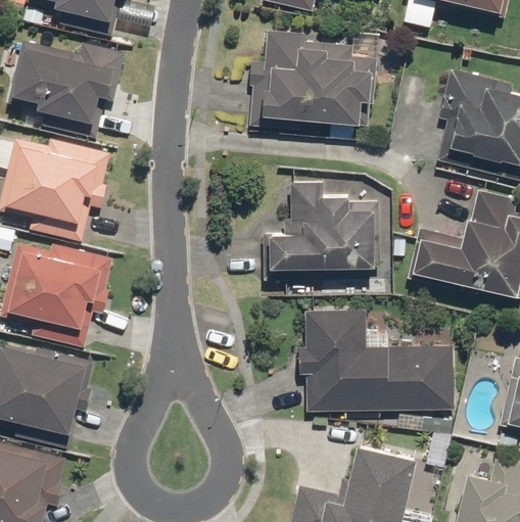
[(10,0),(7,20),(112,38),(119,0),(10,0)]
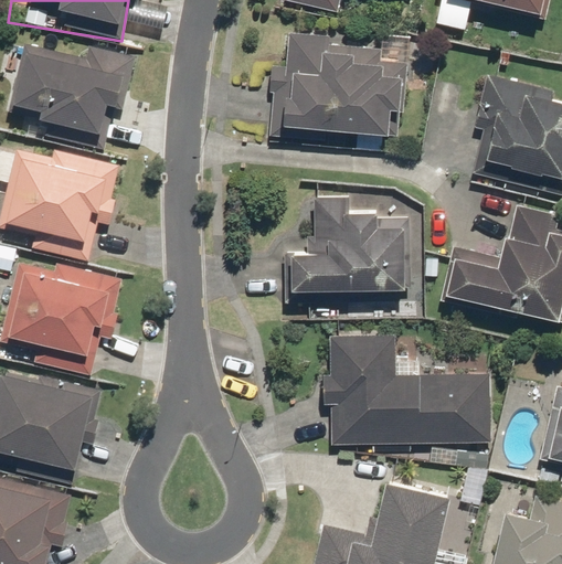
[(283,0),(340,13),(342,0),(283,0)]
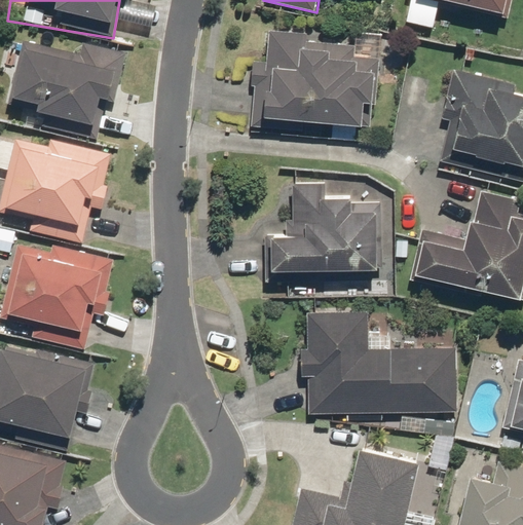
[(408,0),(403,22),(433,29),(439,4),(508,21),(513,0),(408,0)]
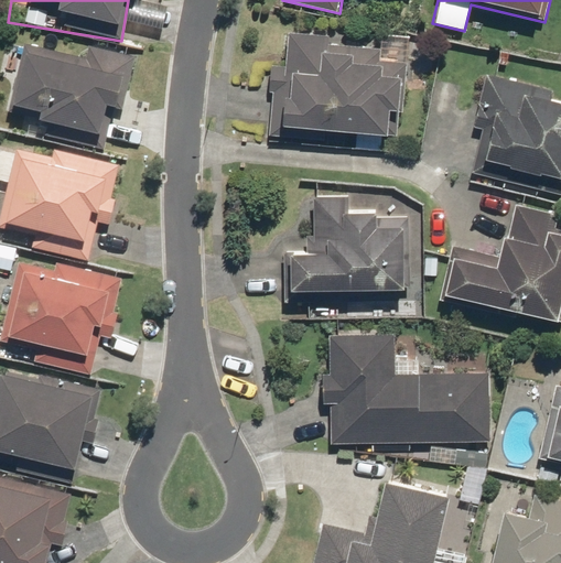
[(272,93),(269,137),(328,141),(328,132),(400,138),(407,62),(381,60),(381,50),(327,45),(328,35),(287,32),(283,67),(268,65),(266,93),(272,93)]
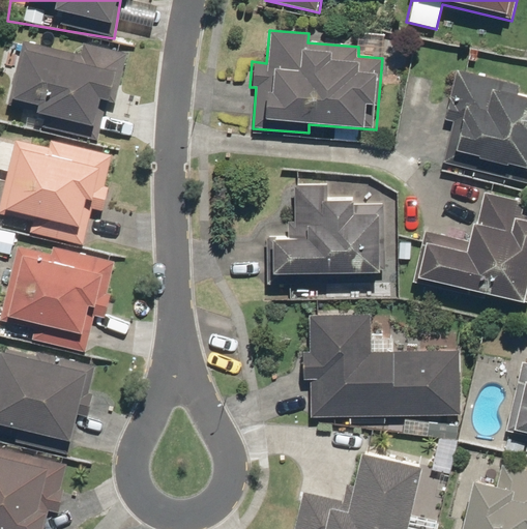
[(49,134),(95,141),(101,101),(107,101),(111,72),(119,74),(123,51),(81,43),(80,51),(8,40),(6,58),(16,59),(7,108),(52,114),(49,134)]
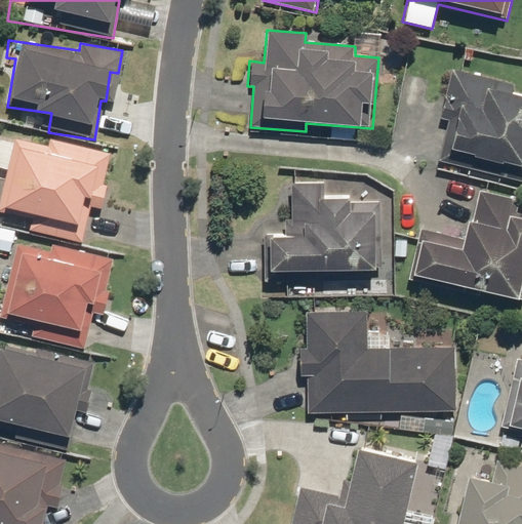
[(515,84),(451,68),(439,118),(448,120),(438,161),(521,182),(521,95),(513,94),(515,84)]
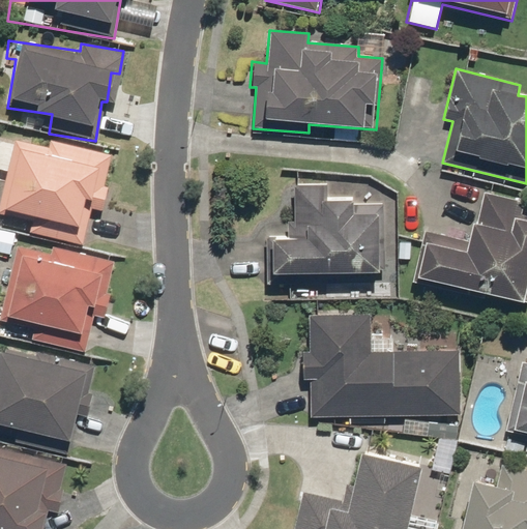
[(112,154),(51,139),(49,148),(0,136),(0,168),(4,170),(0,186),(0,216),(30,225),(28,231),(82,244),(99,173),(107,175),(112,154)]
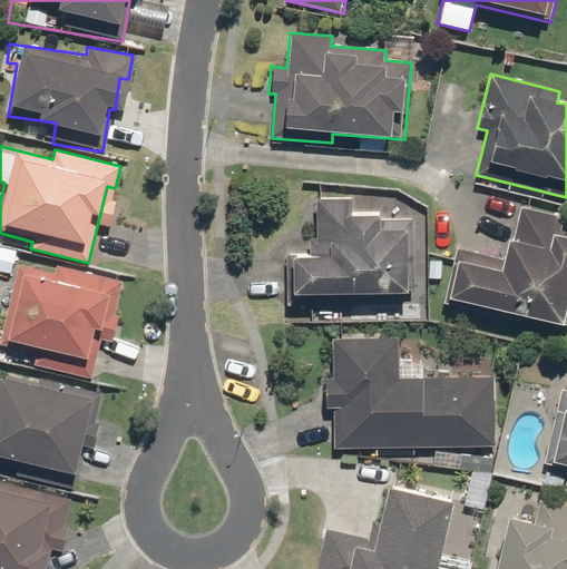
[(285,256),(286,307),(417,305),(416,219),(378,221),(378,213),(352,214),(352,198),(315,199),(316,238),(309,238),(309,256),(285,256)]
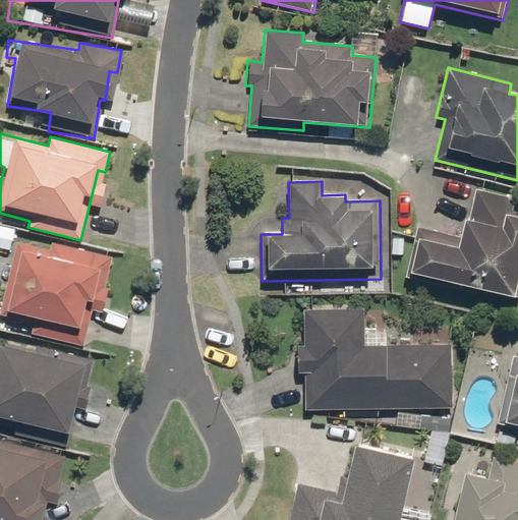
[(416,226),(404,278),(517,304),(517,206),(513,205),(515,197),(475,188),(468,219),(461,217),(457,236),(416,226)]
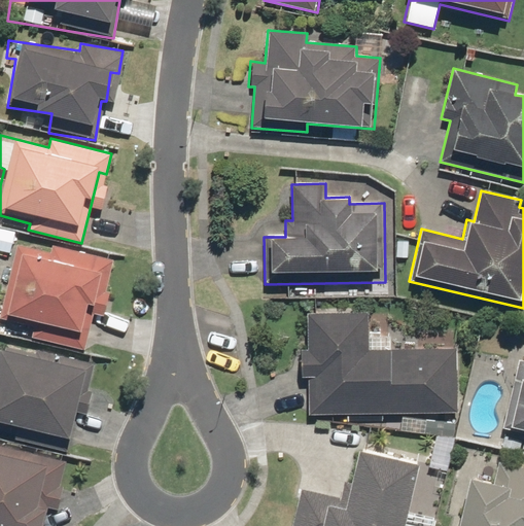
[(51,251),(18,244),(2,318),(35,325),(32,341),(83,352),(93,309),(102,311),(113,256),(53,244),(51,251)]
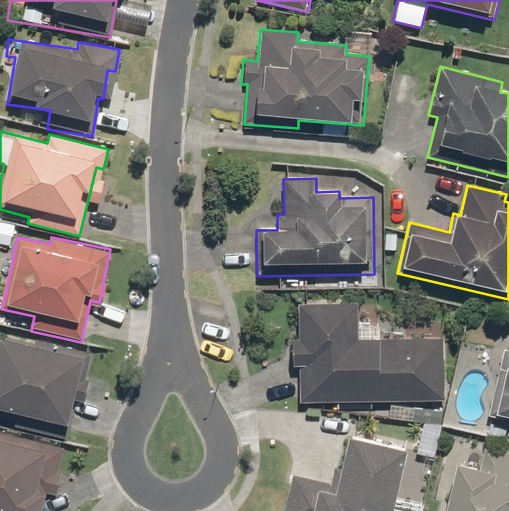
[(299,367),(300,404),(446,402),(445,337),(358,338),(357,303),(298,304),(299,340),(290,340),(291,367),(299,367)]
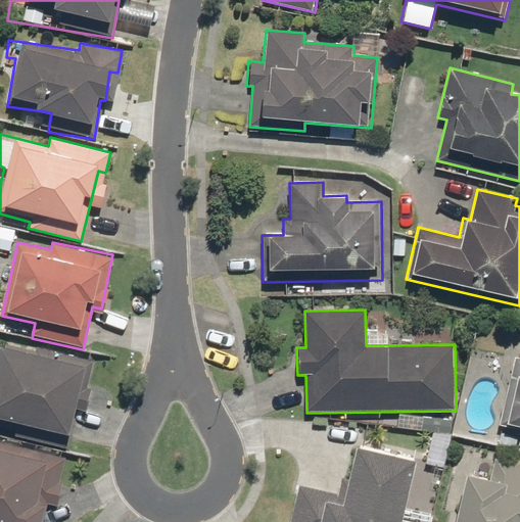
[(0,345),(0,417),(16,421),(13,437),(64,447),(77,382),(89,385),(93,362),(63,356),(62,359),(0,345)]
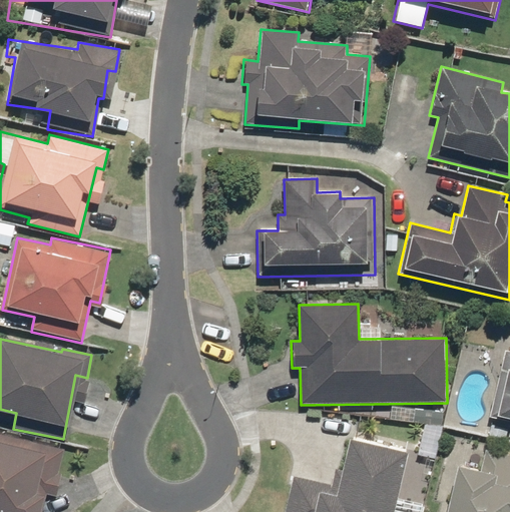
[(509,348),(505,347),(488,416),(509,421),(509,348)]
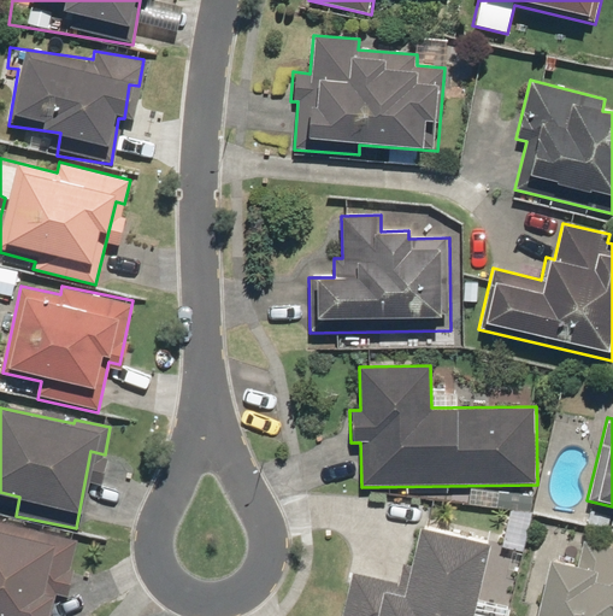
[(76,538),(0,521),(0,615),(52,615),(58,593),(70,597),(76,570),(70,569),(76,538)]
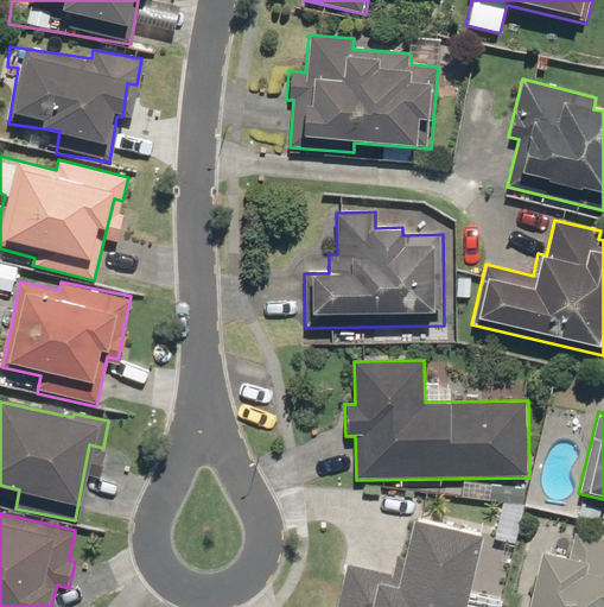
[(344,564),(334,606),(463,606),(481,535),(409,519),(396,576),(344,564)]
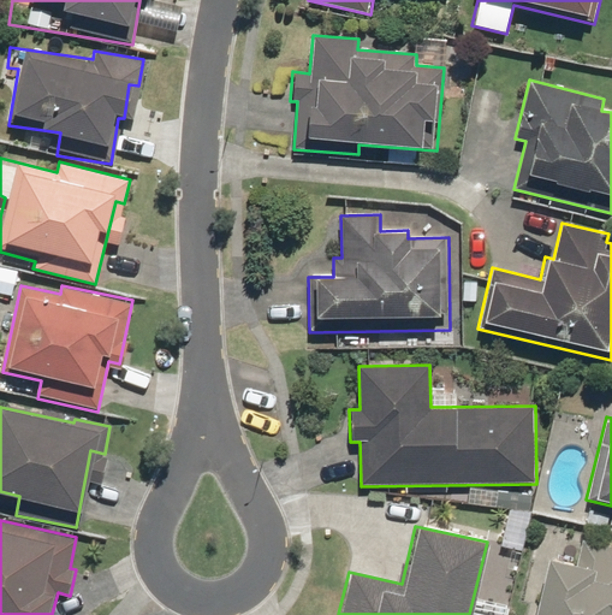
[(575,565),(542,557),(528,614),(611,614),(611,544),(582,538),(575,565)]
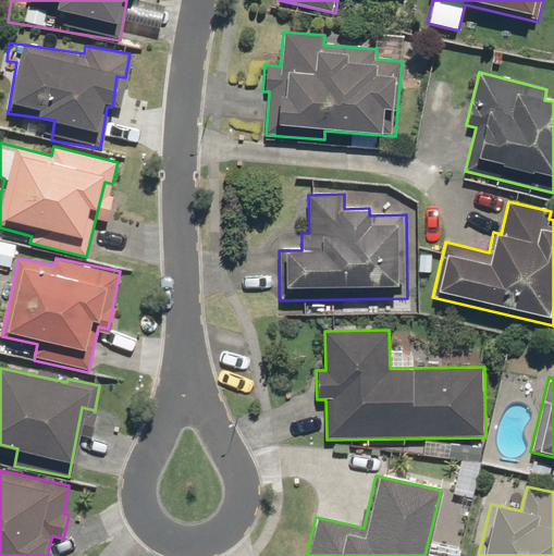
All buildings are outlined.
